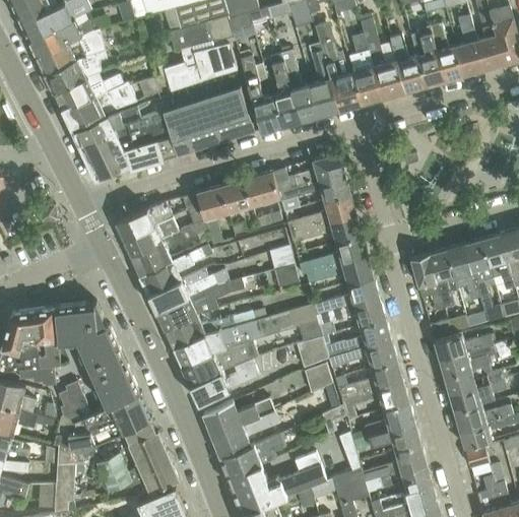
[(9,0),(20,23),(52,8),(67,0),(9,0)]
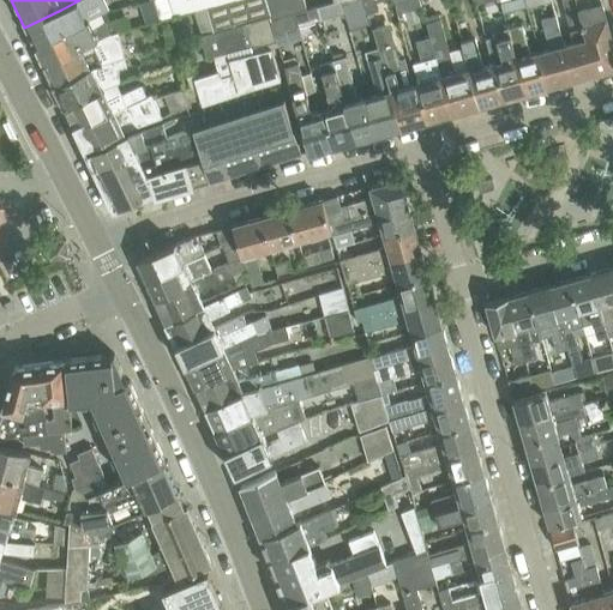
[(98,0),(79,0),(61,10),(24,28),(34,48),(80,25),(106,13),(98,0)]
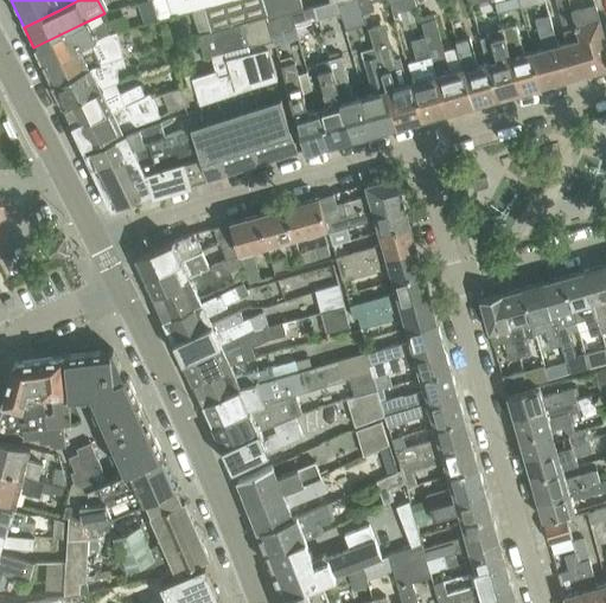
[(151,0),(157,20),(202,7),(227,0),(151,0)]
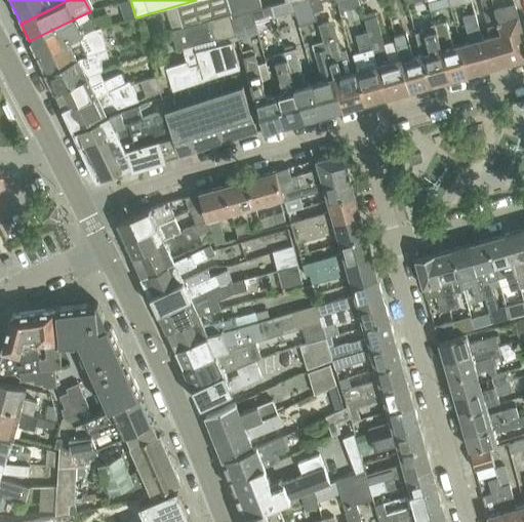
[(227,14),(223,0),(196,0),(174,6),(180,29),(227,14)]
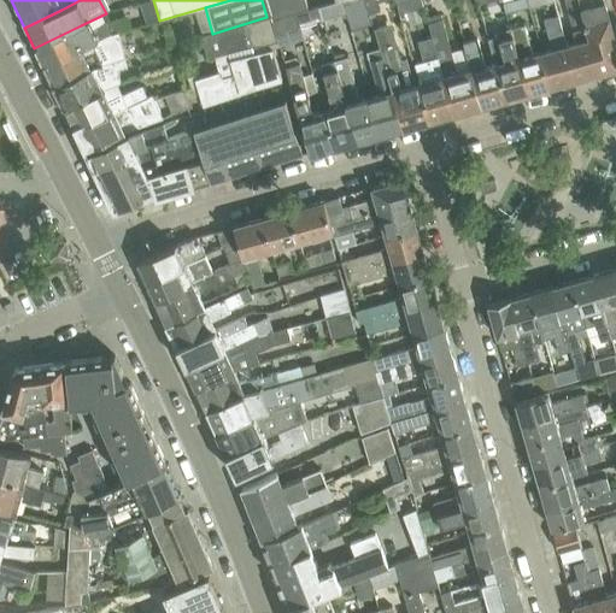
[(269,23),(294,15),(308,11),(303,0),(262,0),(267,17),(269,23)]
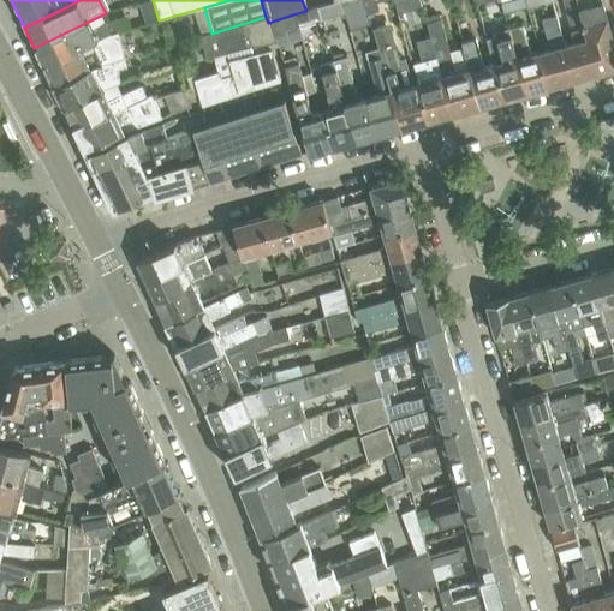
[(367,11),(363,0),(344,0),(339,1),(344,17),(367,11)]
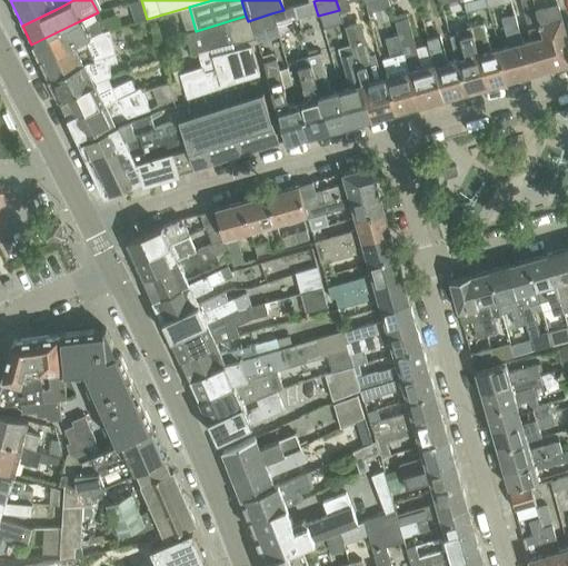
[(481,0),(474,2),(462,6),(466,15),(488,9),(486,0),(481,0)]
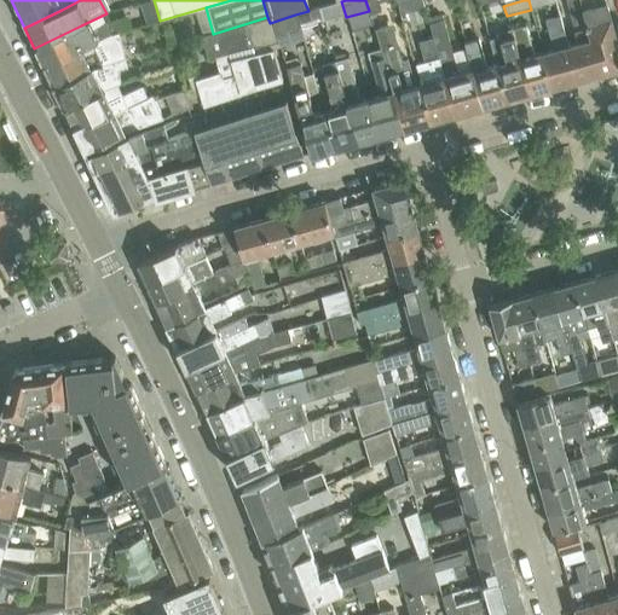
[(529,0),(531,10),(532,11),(555,5),(554,0),(529,0)]
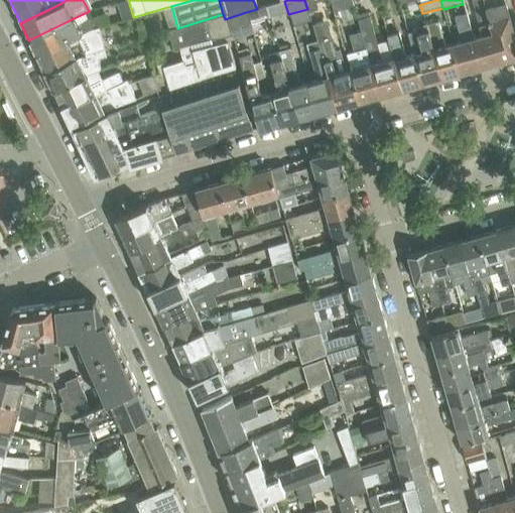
[(482,36),(473,39),(482,69),(502,63),(487,9),(486,9),(483,0),(471,0),(475,12),(482,36)]
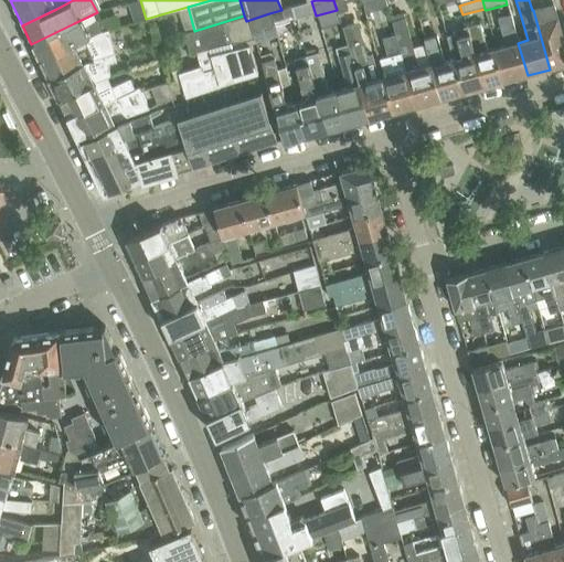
[(529,0),(532,10),(533,10),(550,70),(563,64),(563,45),(551,0),(529,0)]
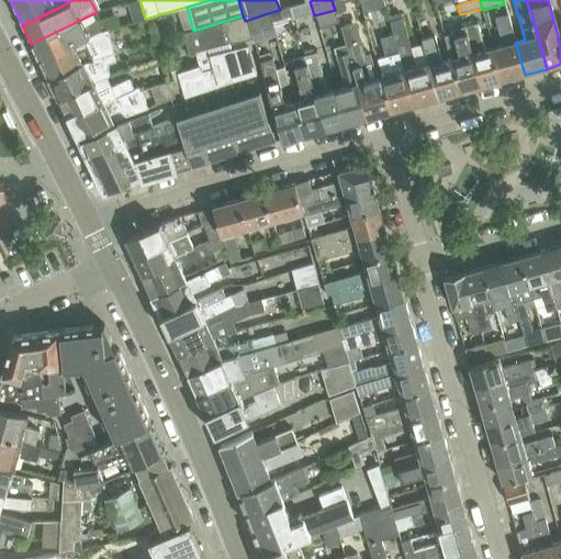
[(293,21),(314,15),(310,1),(307,2),(290,8),(293,20),(293,21)]
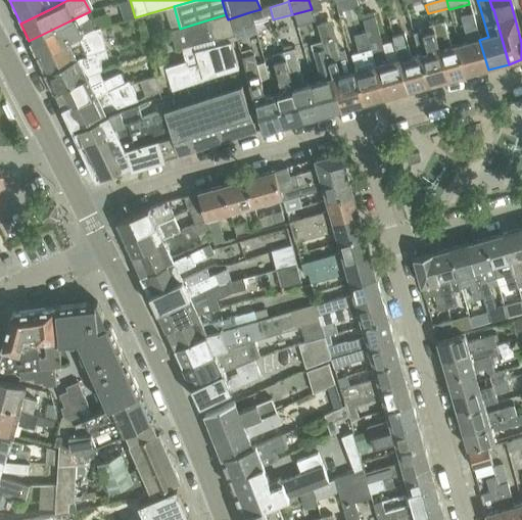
[(270,7),(261,9),(249,12),(252,25),(273,18),(270,7)]
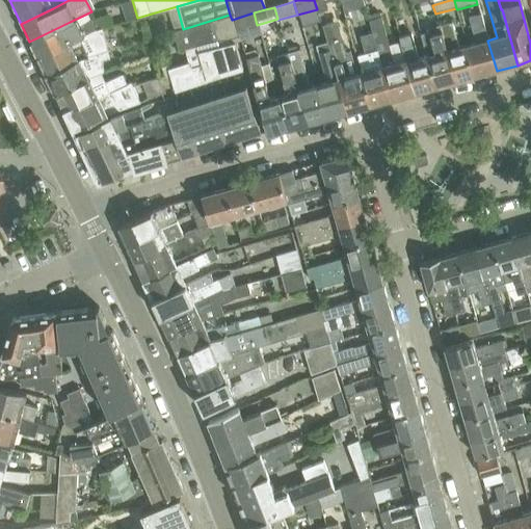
[(254,12),(232,20),(237,37),(238,43),(260,36),(257,25),(254,12)]
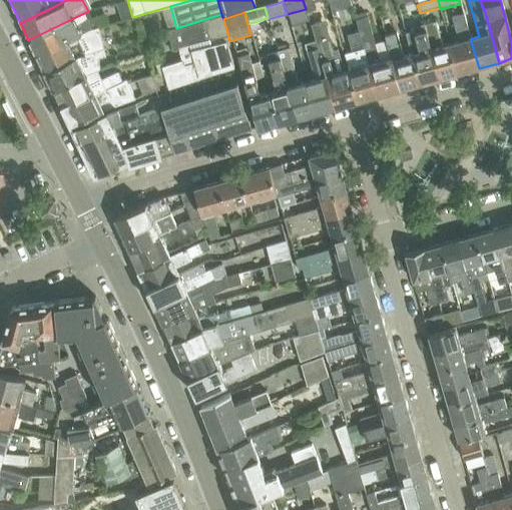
[(67,21),(28,40),(36,57),(73,38),(82,34),(91,30),(83,14),(67,21)]
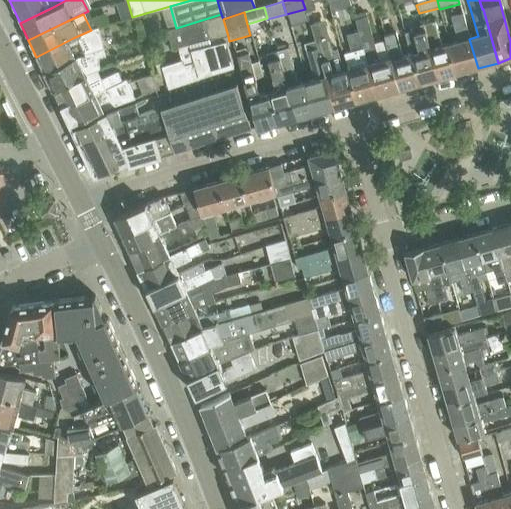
[(185,49),(228,36),(223,19),(221,14),(176,28),(166,30),(173,52),(176,51),(185,49)]
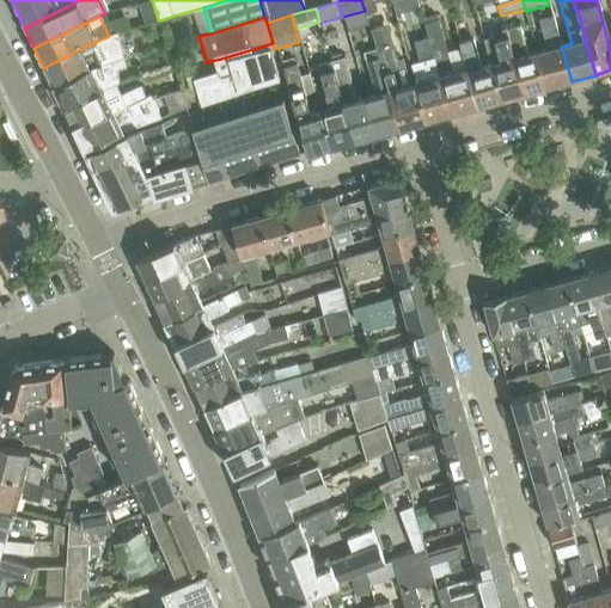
[(544,90),(572,81),(561,47),(553,17),(538,22),(547,51),(535,55),(544,90)]
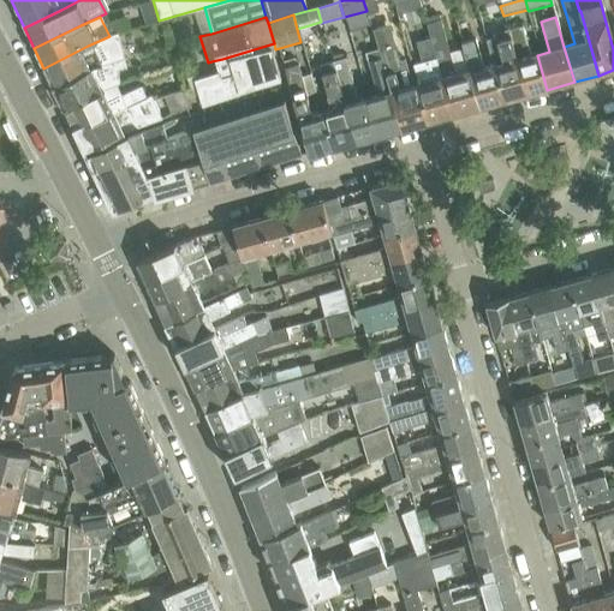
[(440,23),(428,25),(431,40),(453,117),(481,108),(471,75),(455,78),(440,23)]
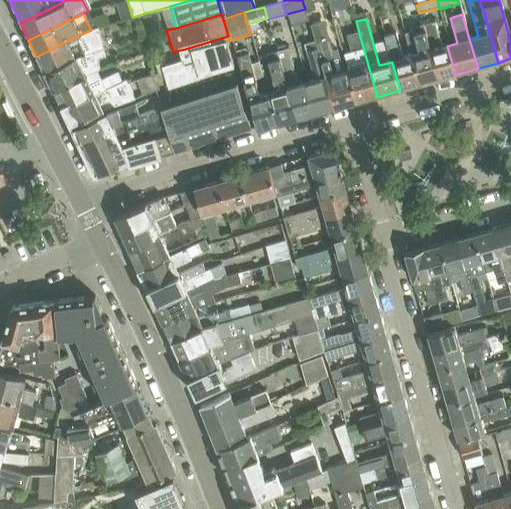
[(434,23),(422,26),(437,80),(455,75),(447,46),(441,47),(434,23)]
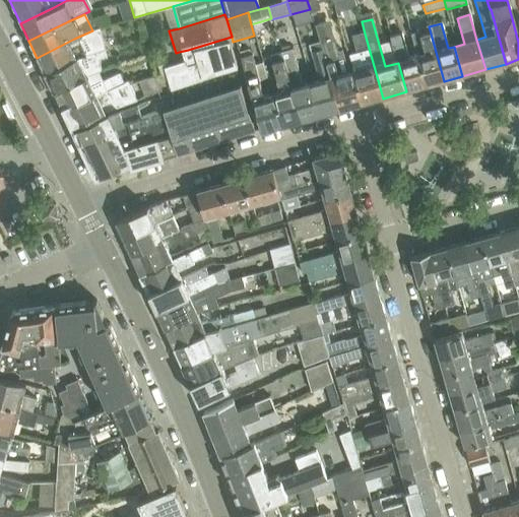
[(417,52),(419,57),(428,85),(444,81),(429,26),(418,29),(419,33),(410,35),(413,47),(417,52)]
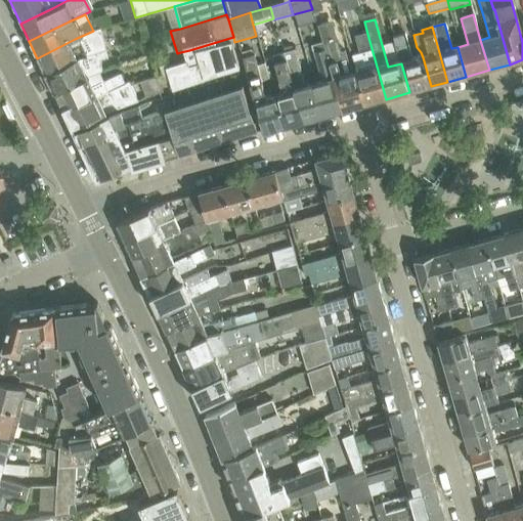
[(75,39),(37,58),(45,75),(78,59),(84,57),(93,54),(104,51),(98,29),(93,31),(84,35),(75,39)]
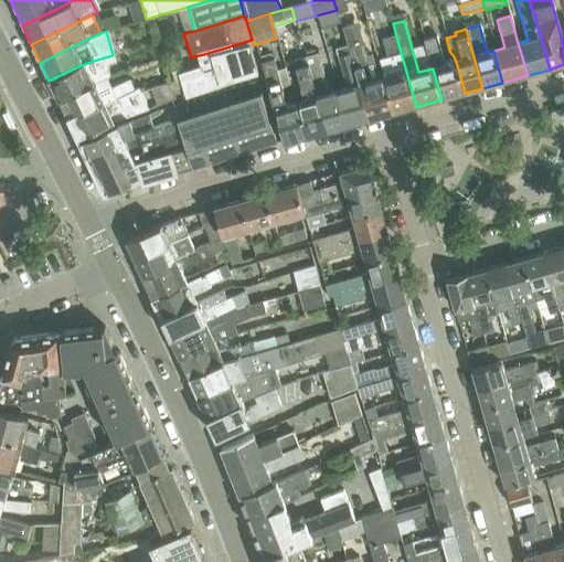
[(359,33),(344,36),(348,48),(369,120),(393,114),(384,80),(380,81),(378,72),(375,70),(372,57),(366,59),(359,33)]
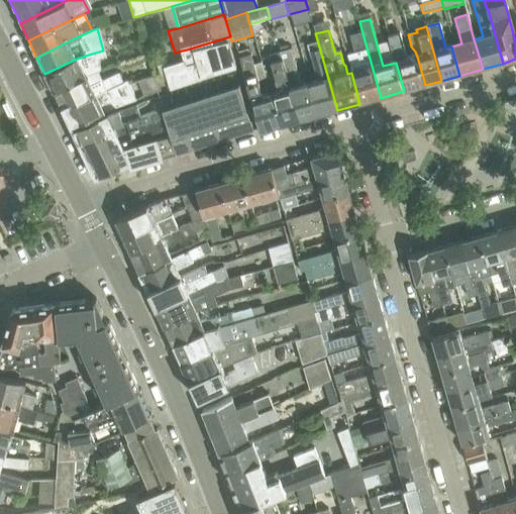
[(354,54),(346,56),(351,73),(359,104),(381,98),(363,33),(349,37),(354,54)]
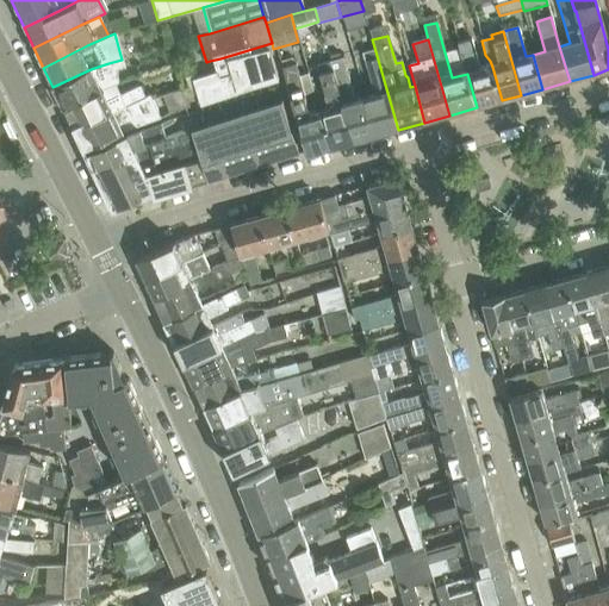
[(459,44),(467,74),(477,107),(502,100),(492,67),(478,70),(470,41),(459,44)]
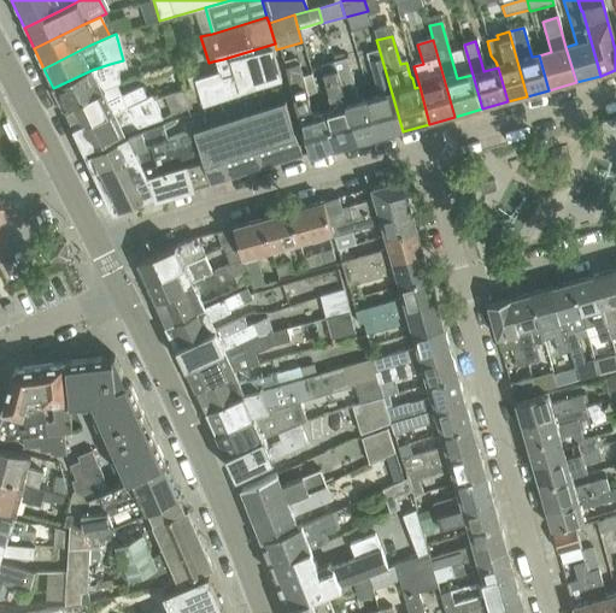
[(253,58),(224,66),(235,99),(282,84),(273,52),(253,58)]
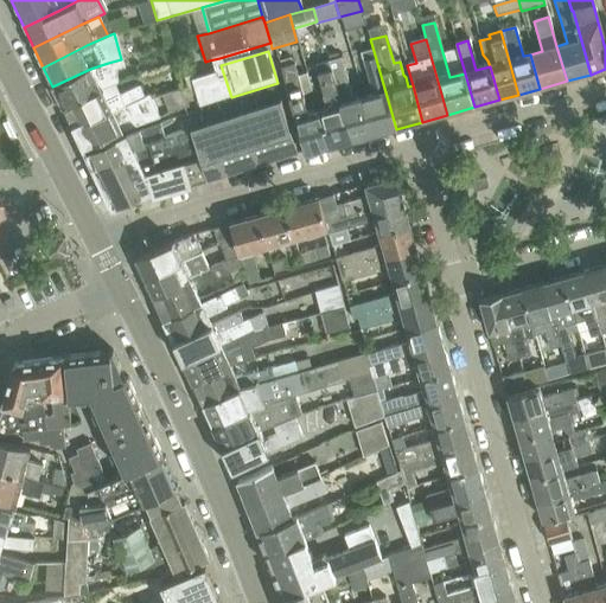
[(374,51),(361,55),(372,96),(363,100),(372,135),(396,129),(374,51)]
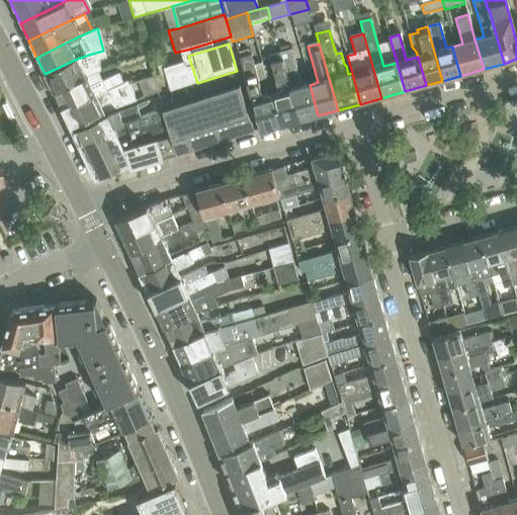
[(181,62),(163,67),(167,82),(171,93),(198,85),(197,83),(188,56),(187,50),(178,52),(181,62)]
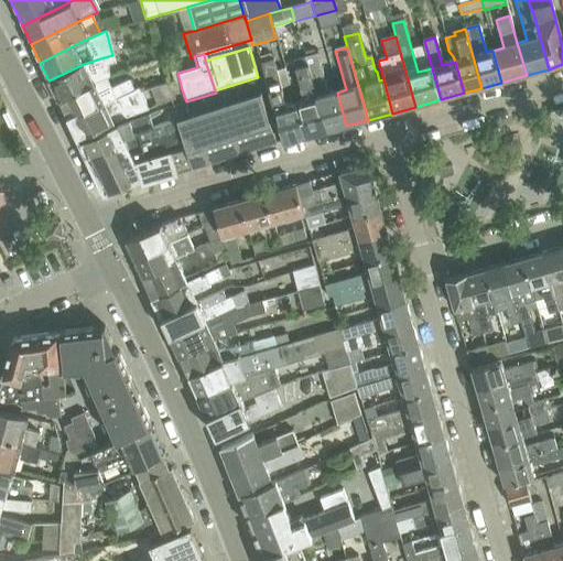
[(84,64),(49,81),(58,101),(94,85),(106,78),(109,77),(107,66),(115,64),(112,55),(100,58),(90,62),(84,64)]
